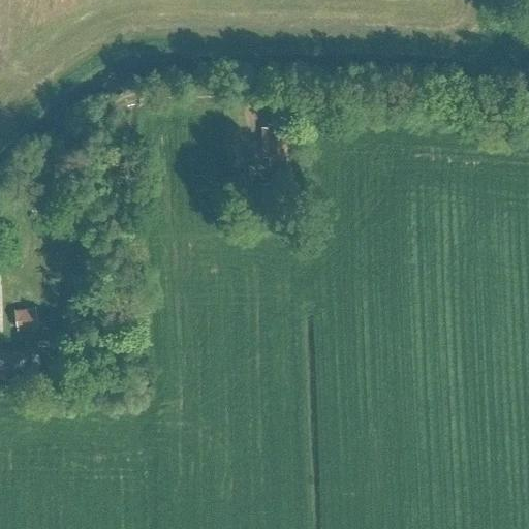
[(286,162),(285,120),(267,121),(268,125),(262,125),(263,155),(269,155),(269,163),(270,163),(270,168),(274,167),(274,163),(286,162)]
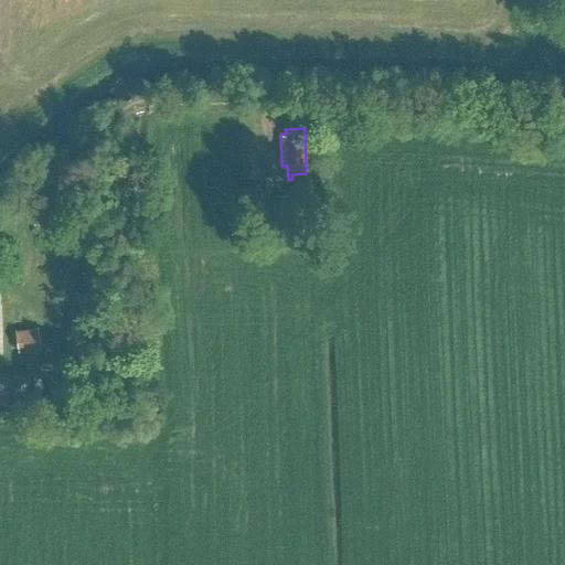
[(308,211),(307,192),(292,193),(294,211),(308,211)]
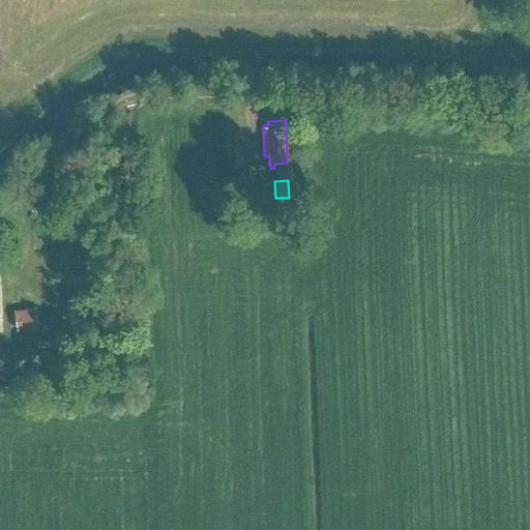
[(243,203),(269,202),(268,181),(255,182),(255,194),(243,195),(243,203)]
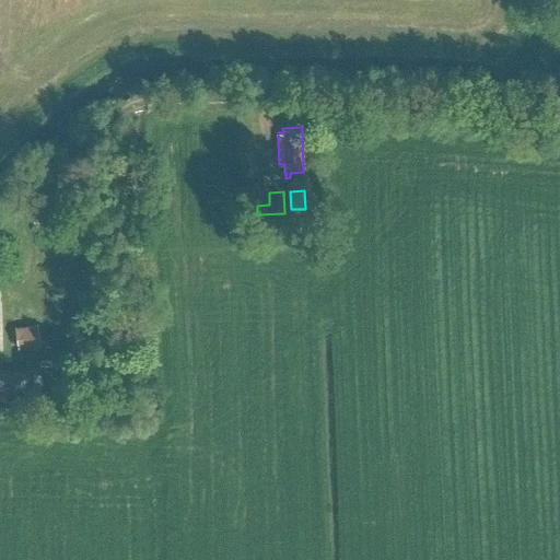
[(18,346),(39,343),(37,324),(15,327),(18,346)]
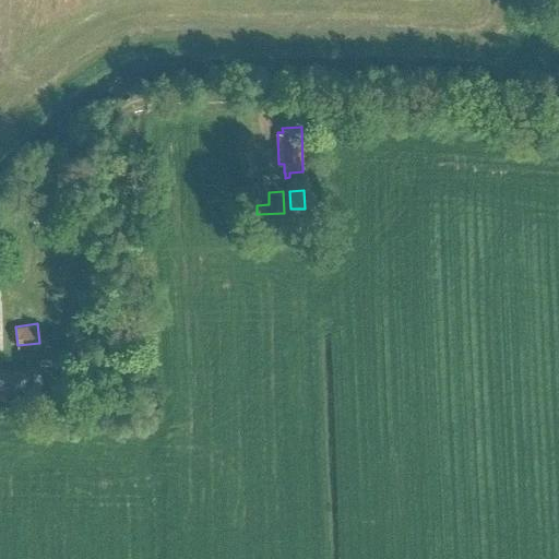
[(12,387),(26,387),(26,369),(12,369),(12,387)]
